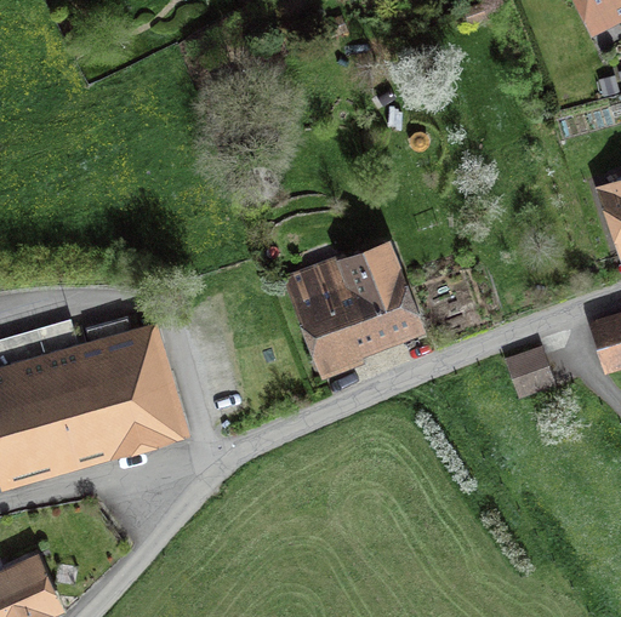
[(620,23),(620,0),(573,0),(592,38),(620,23)]
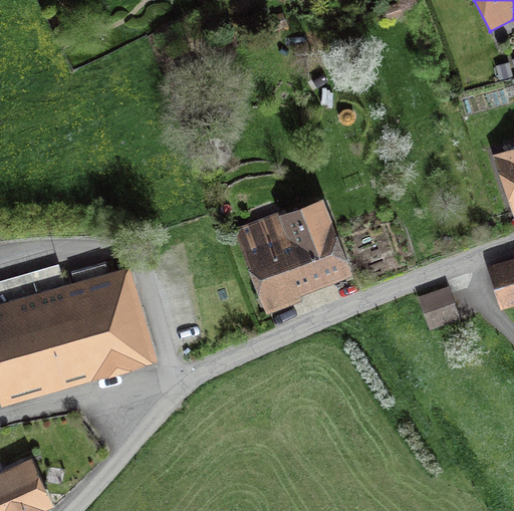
[(388,22),(406,16),(401,2),(382,8),(388,22)]
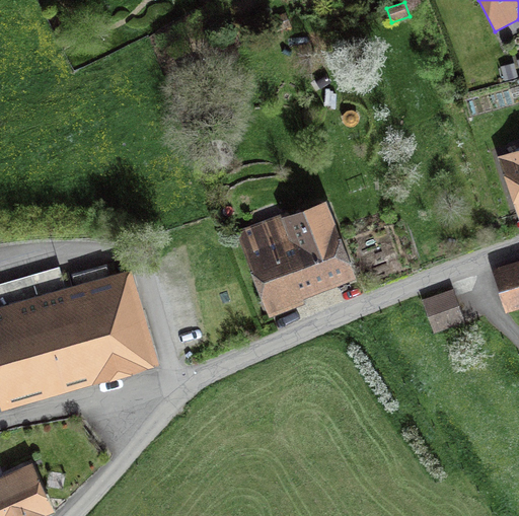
[(505,83),(518,80),(514,64),(500,68),(505,83)]
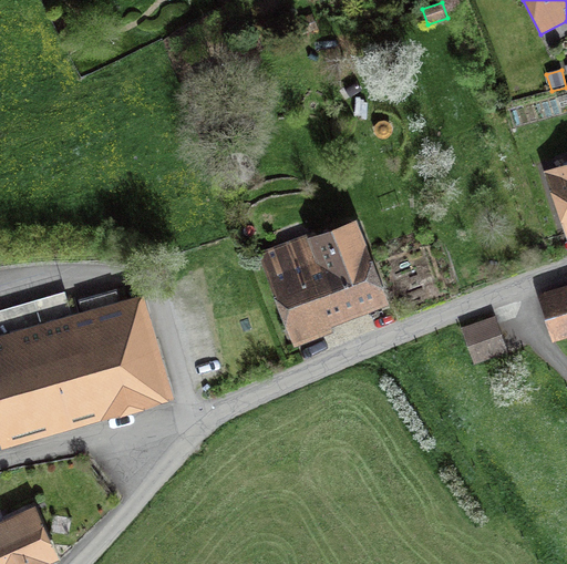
[(343,106),(349,108),(353,89),(348,86),(343,106)]
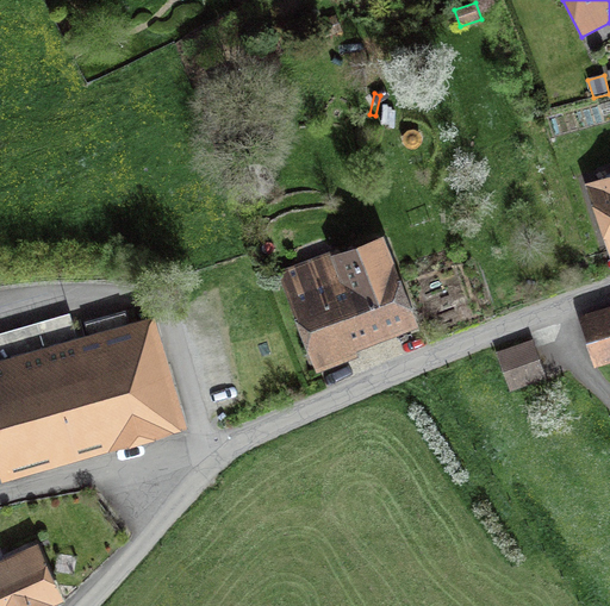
[(379,126),(388,127),(391,99),(381,99),(379,126)]
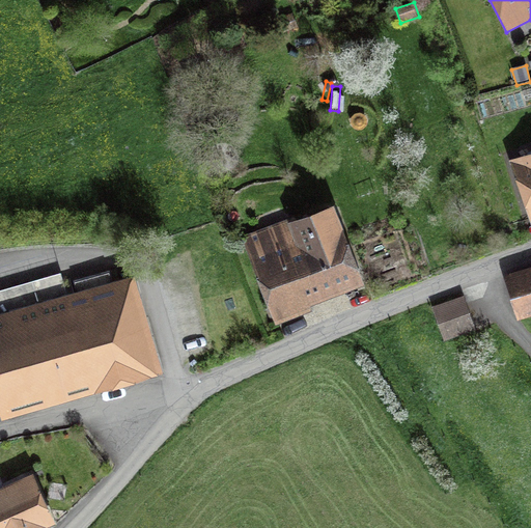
[(530,151),(508,160),(530,227),(530,226),(530,151)]
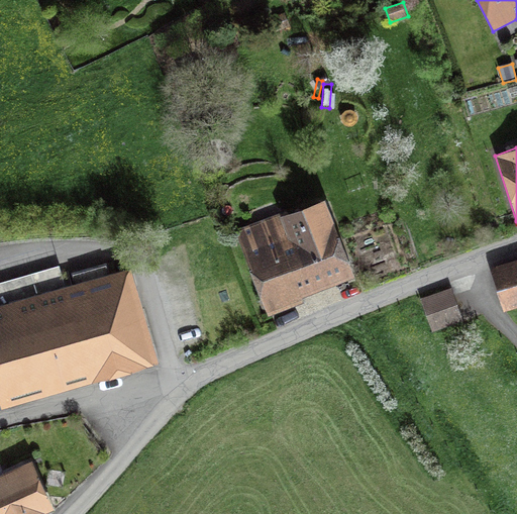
[(324,198),(235,231),(261,297),(256,299),(263,314),(267,313),(269,318),(306,304),(303,298),(354,279),(324,198)]
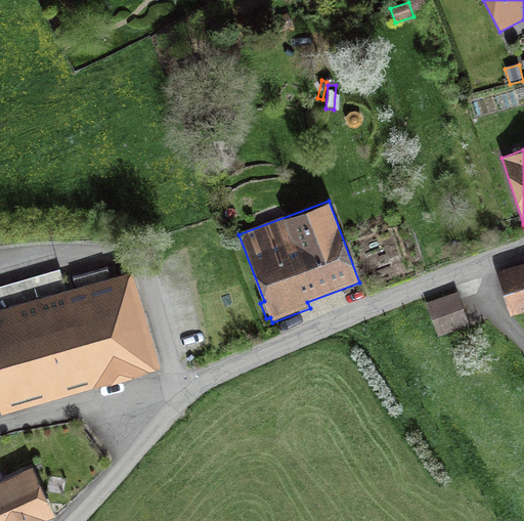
[(523,263),(496,272),(510,316),(523,311),(523,263)]
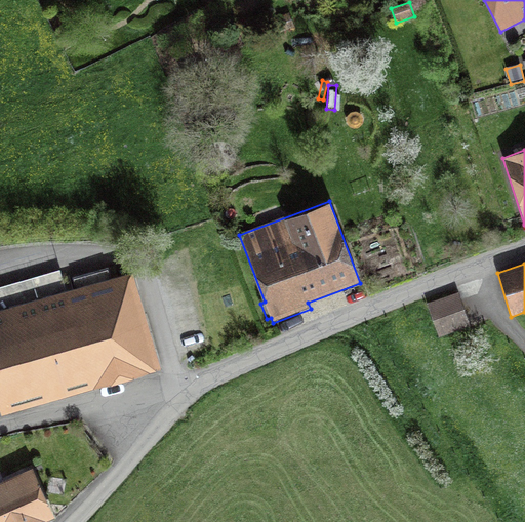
[(74,289),(0,309),(0,412),(1,415),(161,371),(133,272),(110,278),(108,270),(71,279),(74,289)]
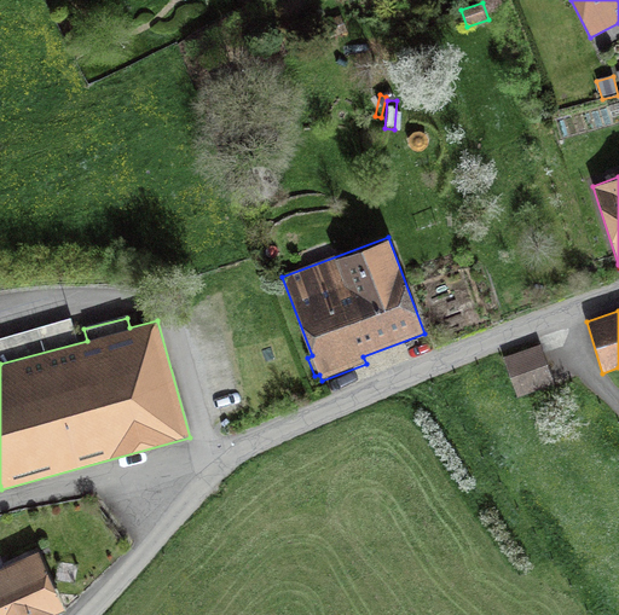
[(67,343),(73,337),(73,330),(67,324),(58,325),(53,330),(53,338),(59,343),(67,343)]
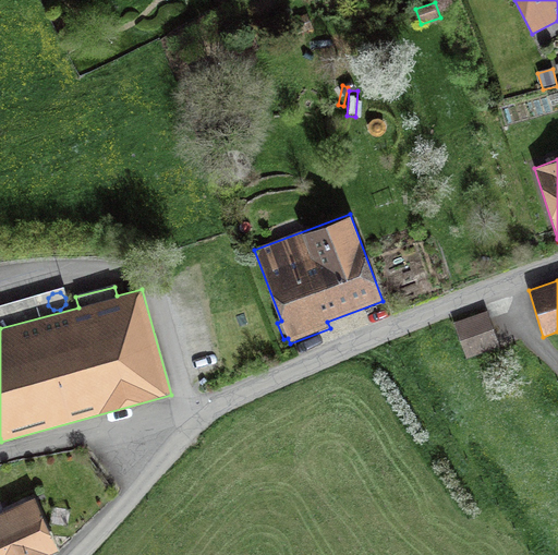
[(465,360),(499,349),(487,313),(453,324),(465,360)]
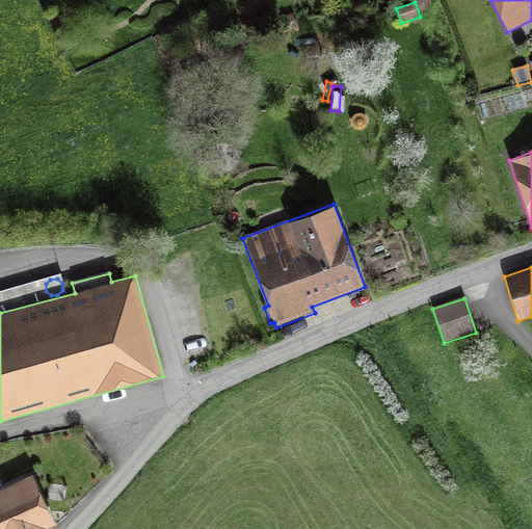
[(56,525),(33,474),(0,488),(0,528),(50,528),(56,525)]
